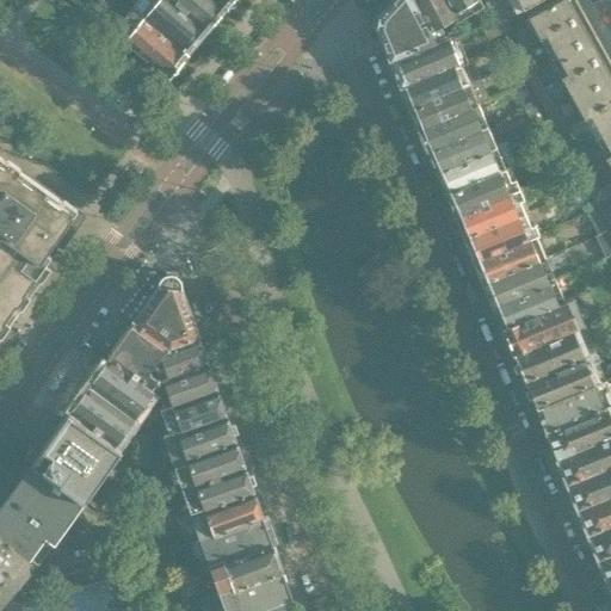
[(135,5),(128,0),(116,0),(129,11),(130,10),(135,5)]
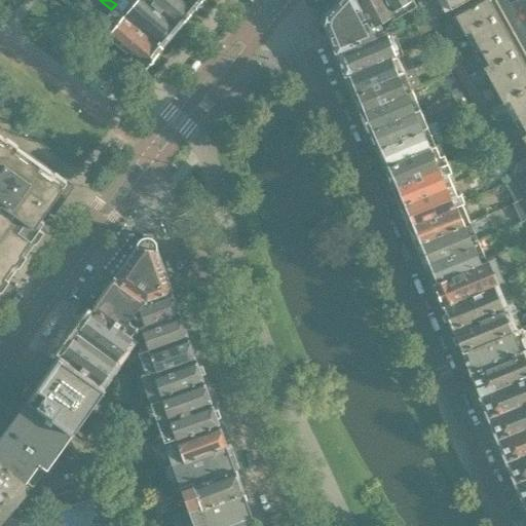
[(179,25),(149,0),(119,0),(116,4),(125,12),(123,14),(161,45),(179,25)]
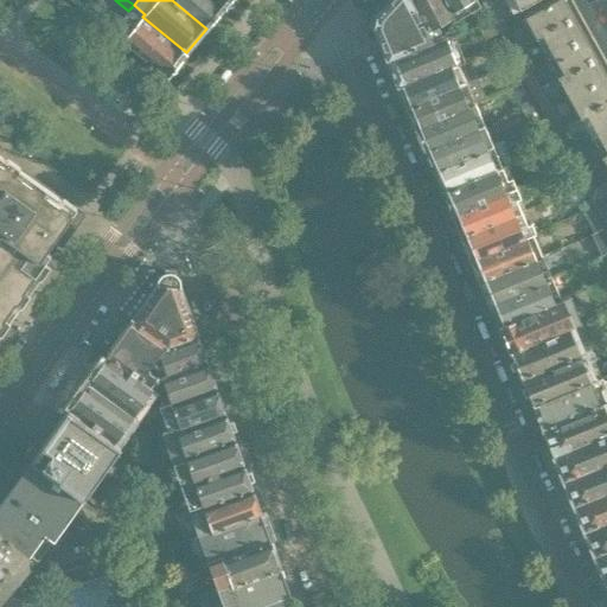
[(223,7),(213,0),(172,0),(206,29),(211,27),(217,20),(216,16),(223,7)]
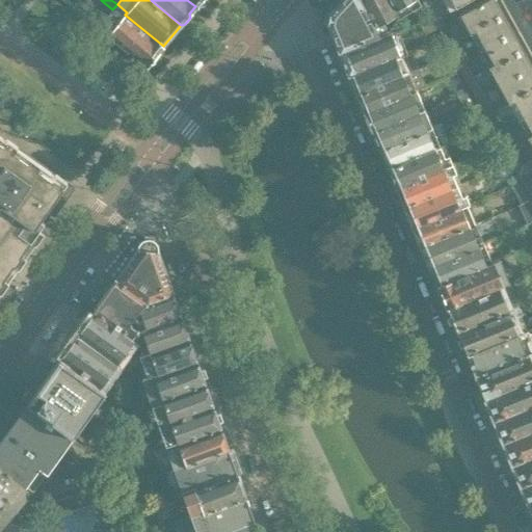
[(373,33),(355,0),(340,0),(328,12),(328,14),(325,12),(323,22),(327,23),(339,52),(375,37),(373,33)]
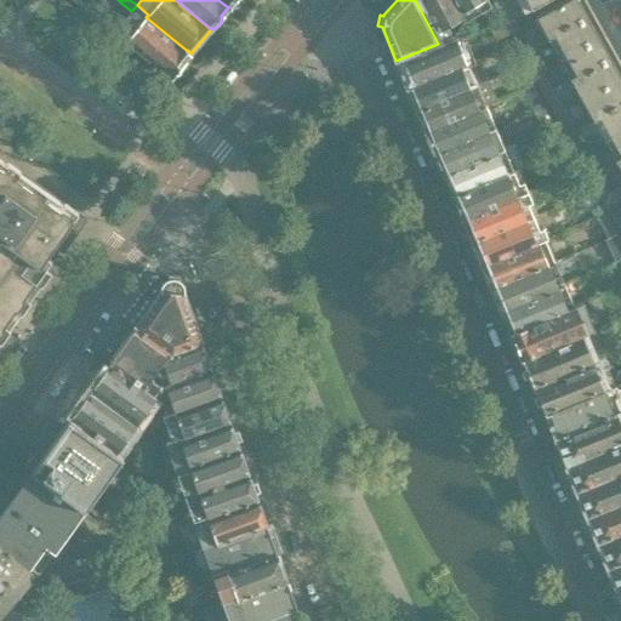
[(462,18),(451,0),(415,0),(436,39),(448,33),(445,27),(462,18)]
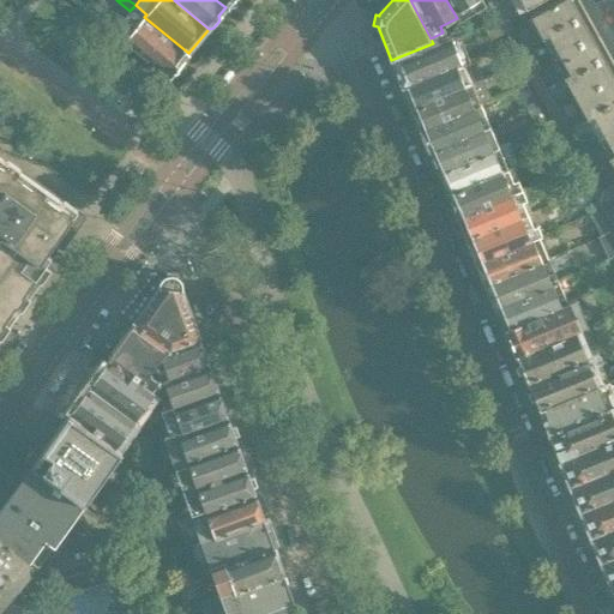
[(481,0),(446,0),(457,18),(458,19),(485,5),(481,0)]
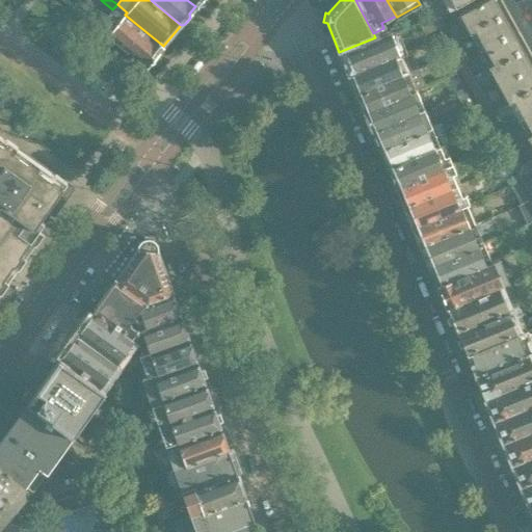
[(420,0),(431,20),(468,0),(420,0)]
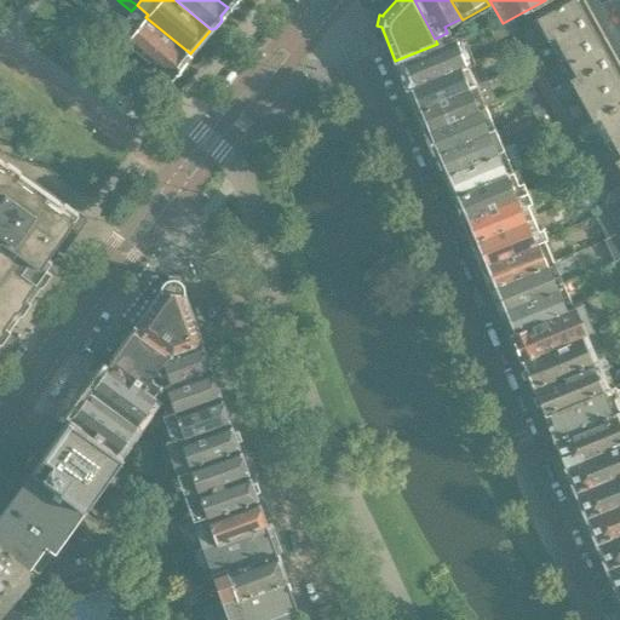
[(619,64),(584,0),(564,0),(535,17),(619,170),(619,185),(608,193),(601,197),(604,205),(619,195),(619,64)]
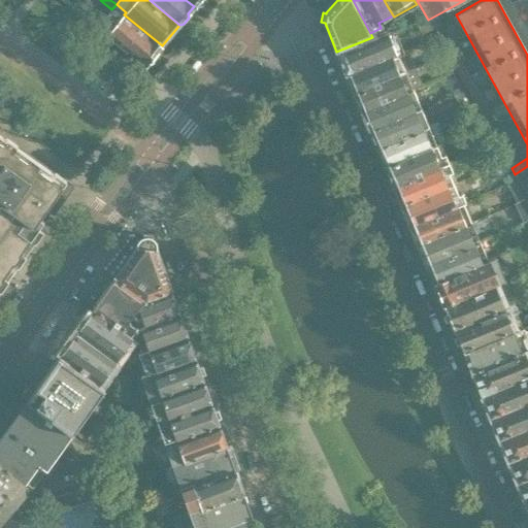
[(126,12),(117,4),(112,8),(111,9),(107,14),(109,15),(99,29),(123,48),(145,67),(162,46),(162,45),(124,14),(126,12)]
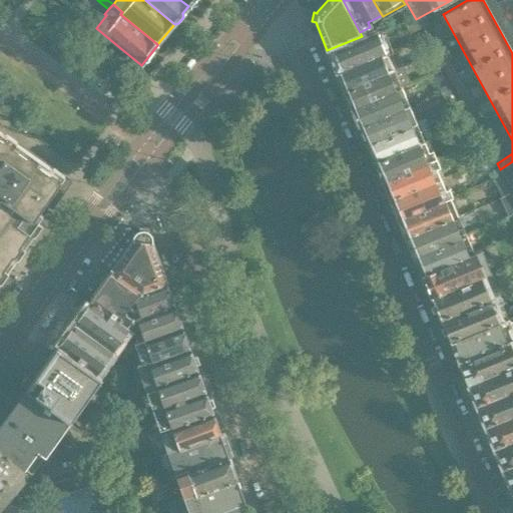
[(421,27),(440,61),(447,57),(428,23),(421,27)]
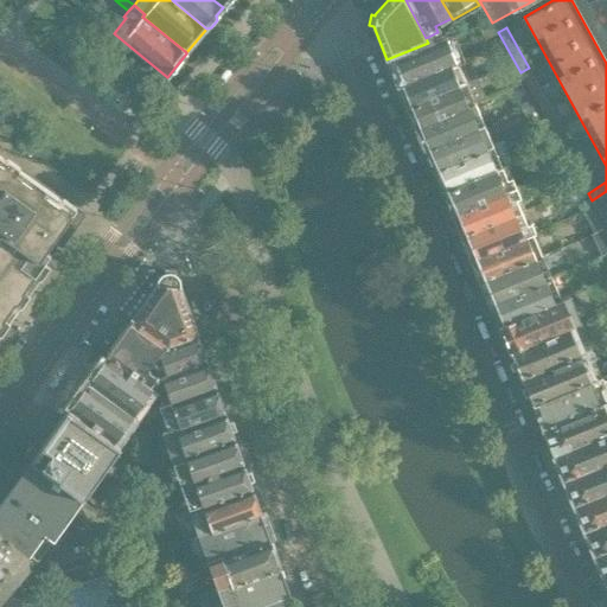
[(397,85),(458,62),(460,61),(451,39),(440,37),(428,43),(387,59),(394,76),(389,77),(393,87),(397,85)]
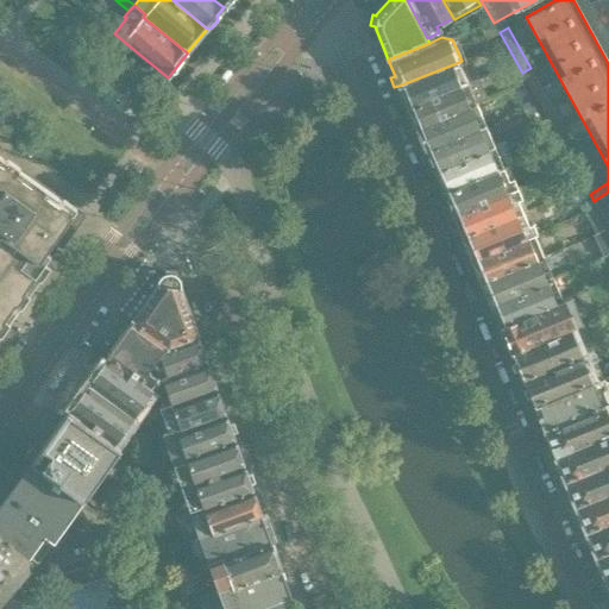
[(408,108),(468,83),(459,62),(399,86),(408,108)]
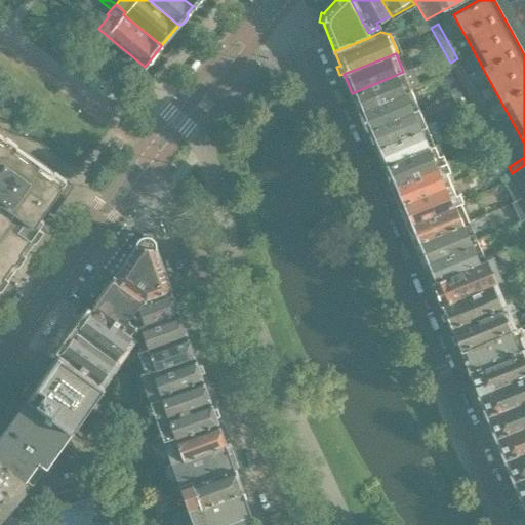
[(476,93),(457,58),(450,63),(470,96),(476,93)]
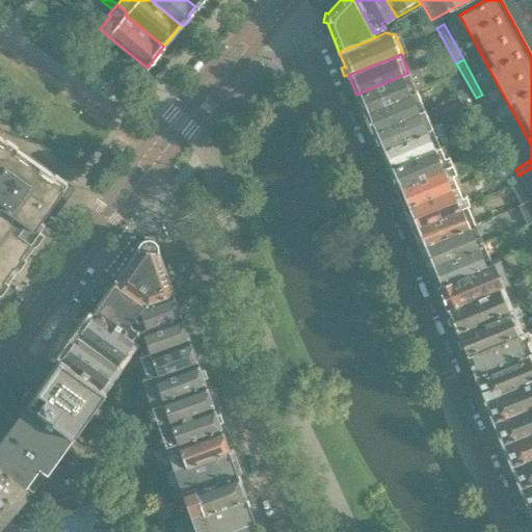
[(365,112),(417,91),(426,87),(418,69),(408,73),(356,95),(365,112)]
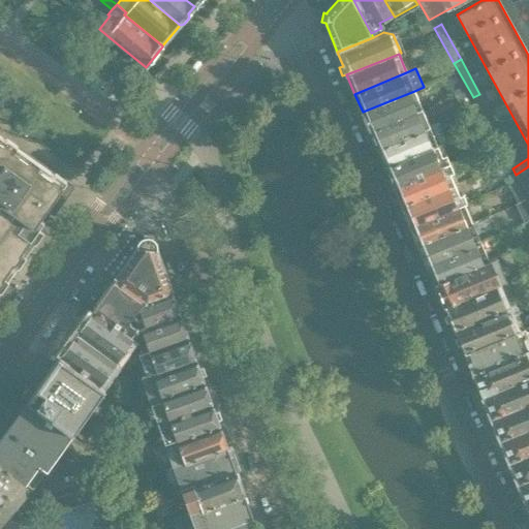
[(473,107),(460,83),(455,72),(447,76),(456,95),(454,95),(463,113),(473,107)]
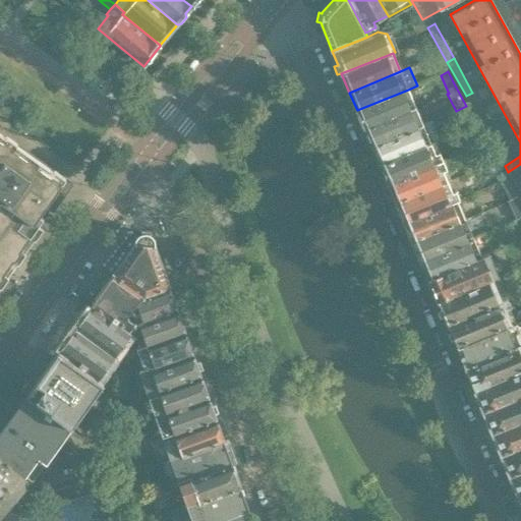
[(365,130),(416,108),(408,90),(357,110),(365,130)]
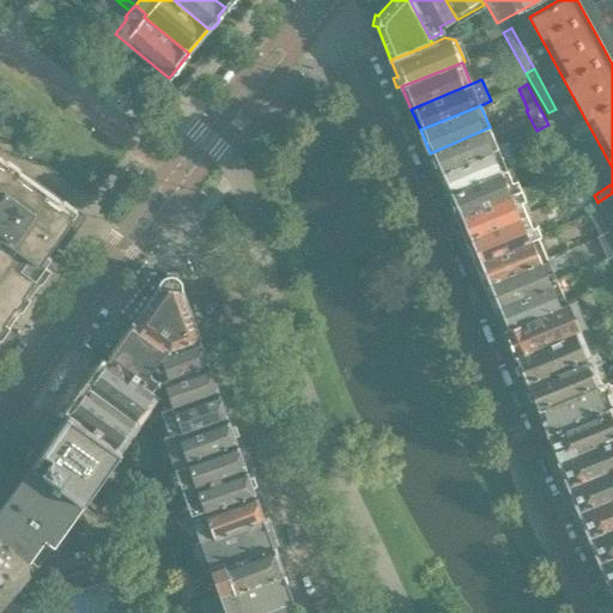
[(578,149),(556,109),(548,113),(570,153),(578,149)]
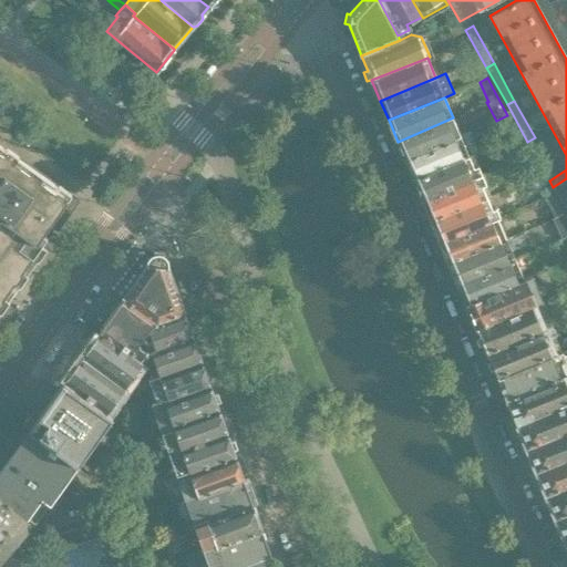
[(405,161),(461,136),(453,117),(398,142),(405,161)]
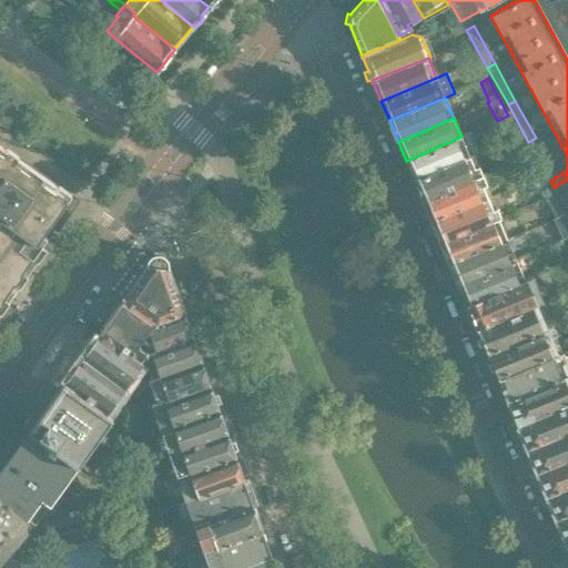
[(414,181),(470,156),(462,137),(406,161),(414,181)]
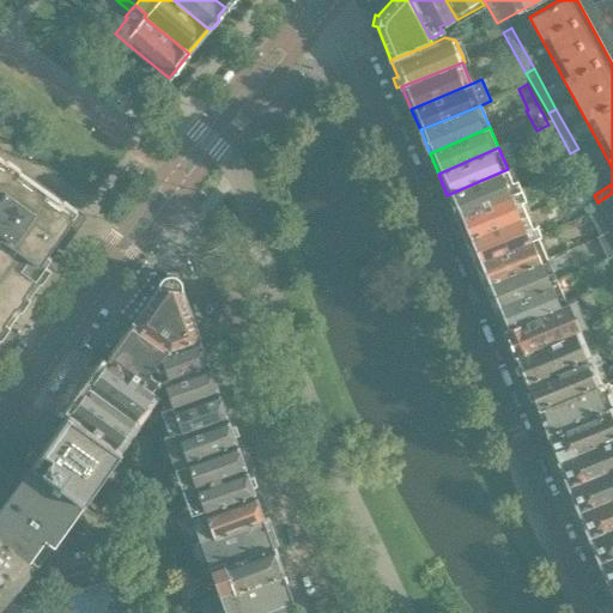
[(601,190),(578,149),(570,153),(594,195),(601,190)]
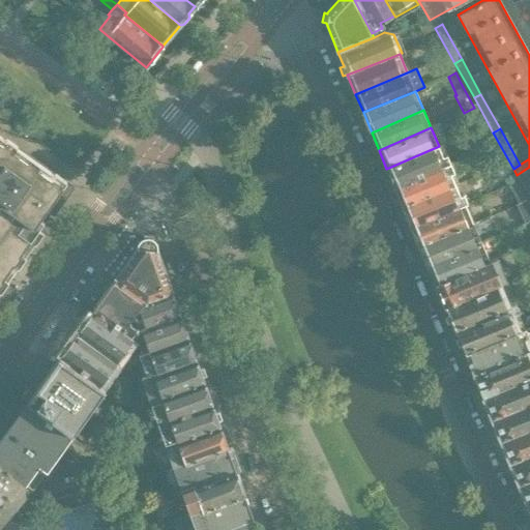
[(0,281),(66,188),(24,158),(21,164),(11,157),(15,152),(0,141),(0,281)]
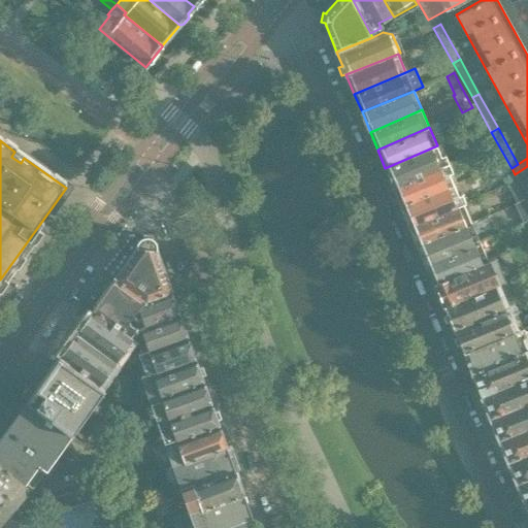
[(394,188),(450,164),(446,157),(442,158),(437,145),(385,168),(394,188)]
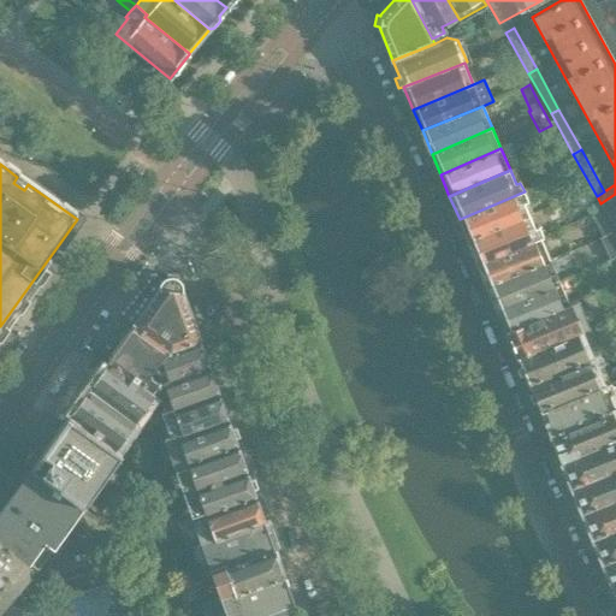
[(525,191),(460,219),(468,242),(528,217),(534,214),(525,191)]
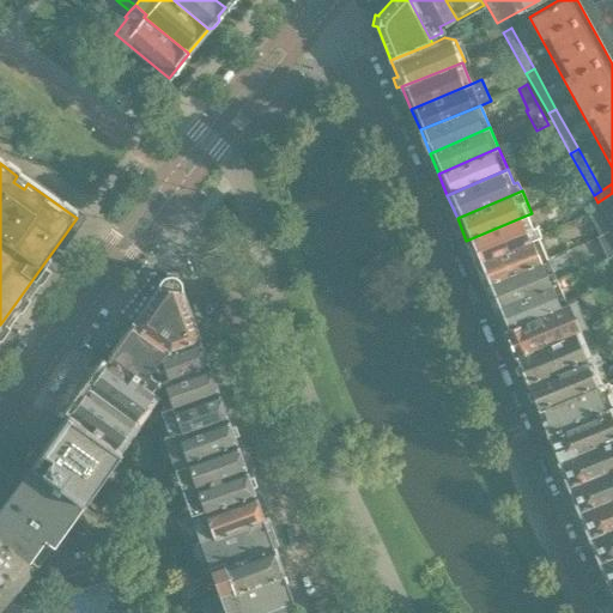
[(612,206),(602,212),(612,231),(612,206)]
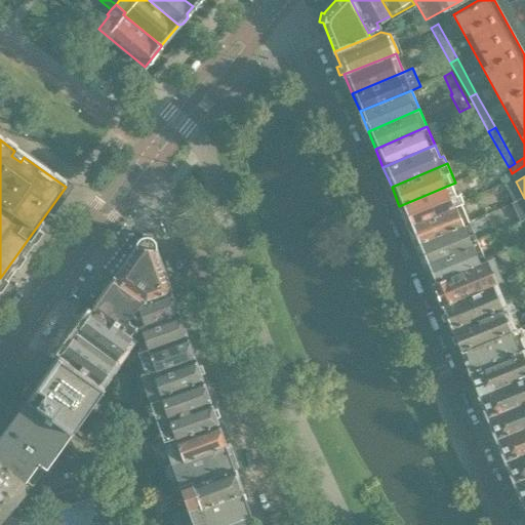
[(450,185),(399,206),(407,226),(458,205),(463,203),(459,194),(455,195),(450,185)]
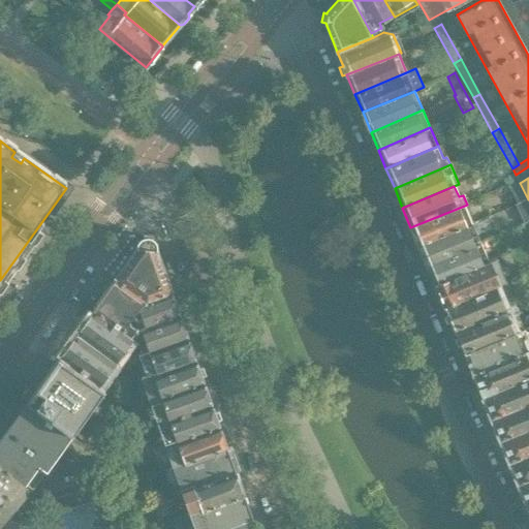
[(528,221),(528,205),(528,203),(519,208),(526,223),(528,221)]
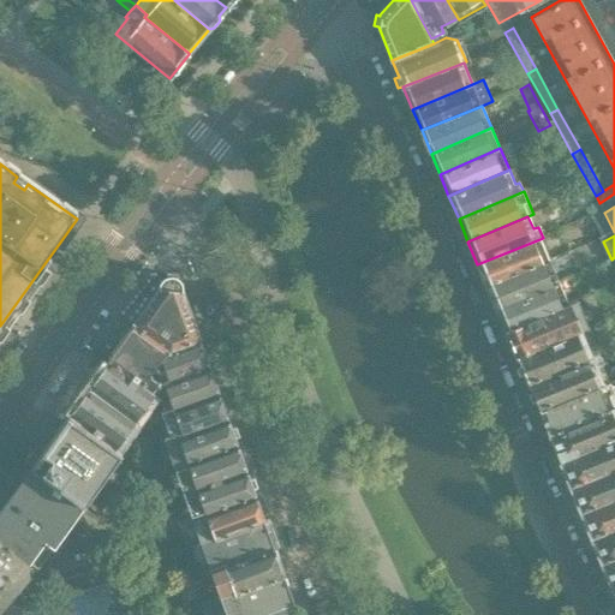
[(537,240),(477,264),(487,286),(547,263),(537,240)]
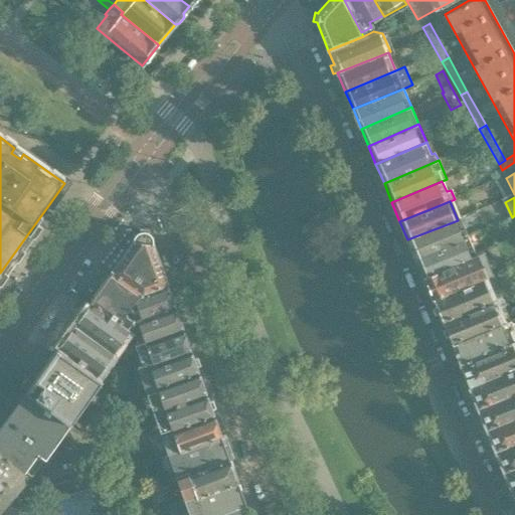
[(458,220),(407,239),(414,258),(466,237),(458,220)]
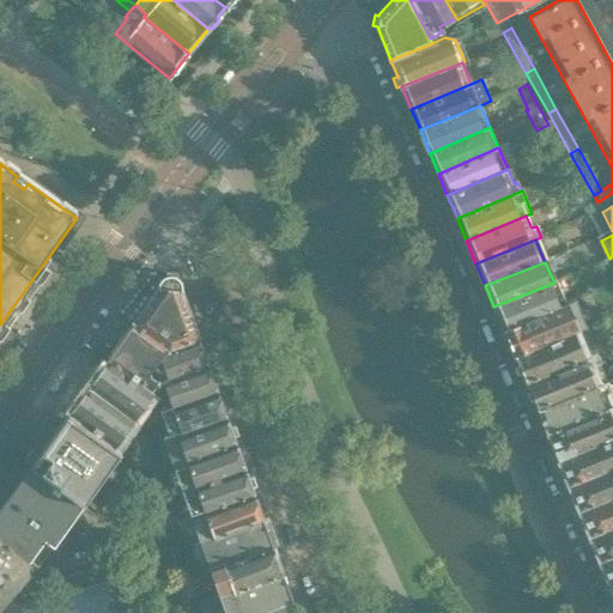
[(199,339),(176,275),(167,274),(132,323),(167,347),(170,350),(199,339)]
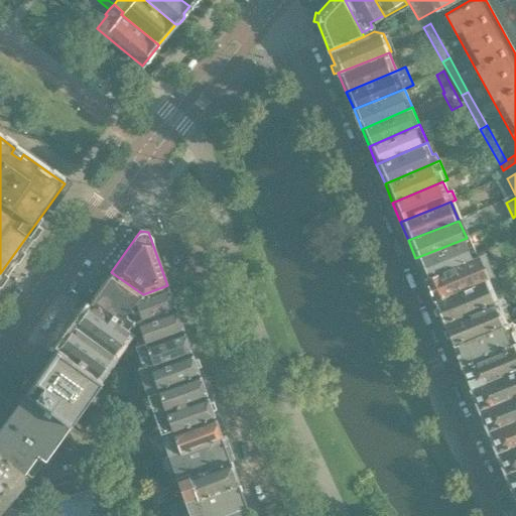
[(467,238),(415,258),(423,276),(475,257),(467,238)]
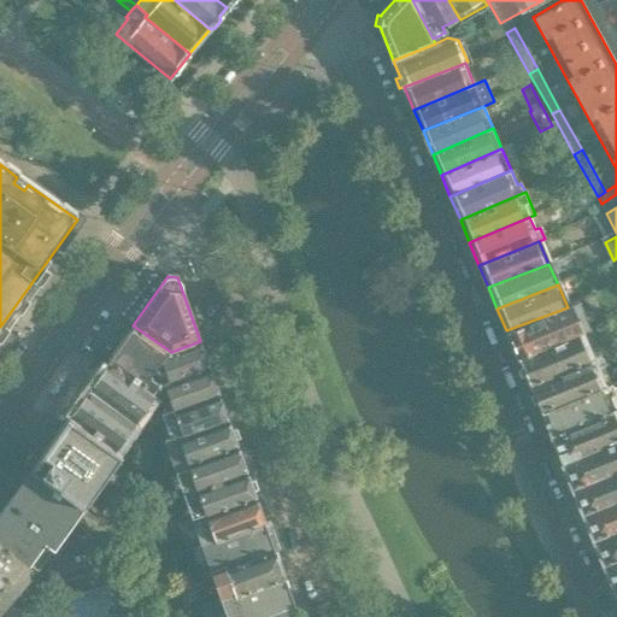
[(568,307),(506,330),(517,356),(587,329),(576,304),(568,307)]
